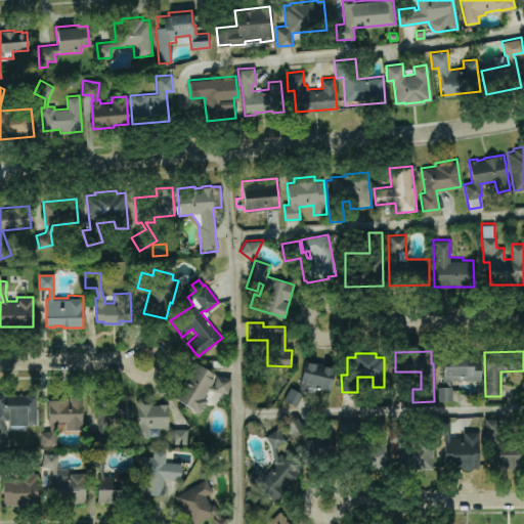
[(480,360),(480,380),(450,380),(450,381),(449,381),(451,386),(451,400),(438,401),(437,387),(447,386),(445,381),(439,381),(438,375),(442,375),(442,354),(466,354),(466,357),(472,357),(472,360),(480,360)]
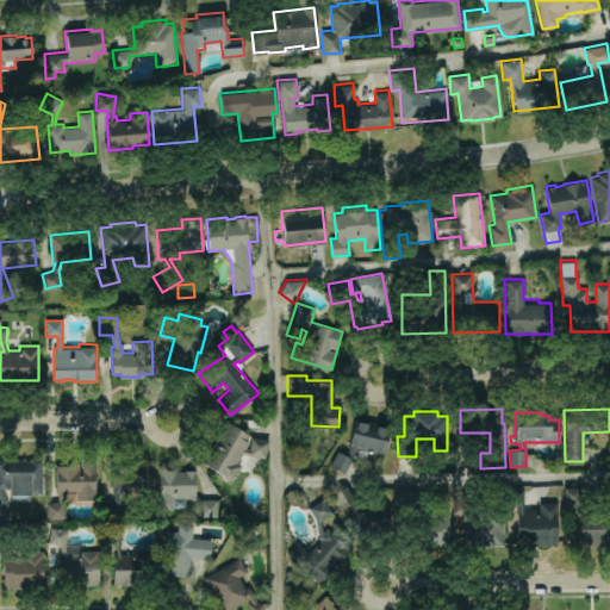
[(383,453),(388,427),(355,418),(347,450),(350,452),(348,456),(337,450),(329,465),(344,474),(354,458),(353,456),(354,454),(365,456),(366,448),(383,453)]
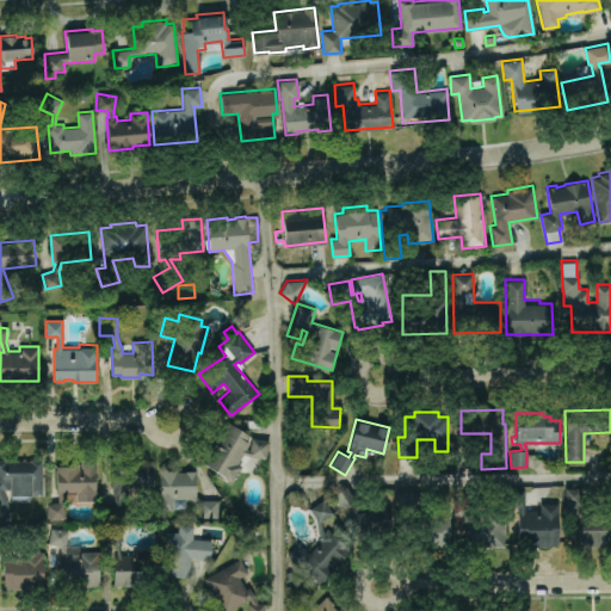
[(227,421),(202,462),(233,481),(241,466),(238,463),(242,454),(265,458),(269,440),(252,437),(250,449),(246,449),(250,443),(246,440),(250,434),(227,421)]
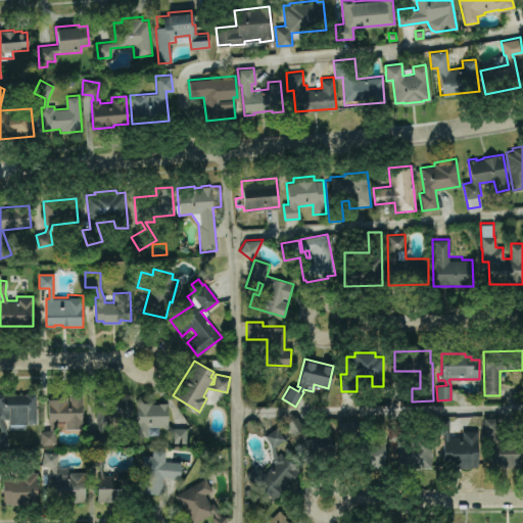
[(82,391),(83,429),(65,429),(65,421),(54,421),(55,430),(56,442),(42,445),(40,431),(50,429),(50,421),(49,421),(48,398),(59,398),(59,396),(66,396),(66,401),(69,401),(69,391),(82,391)]
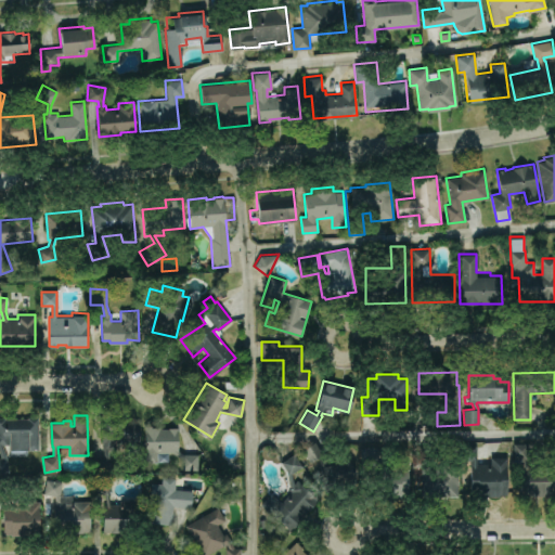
[(38,416),(38,450),(9,450),(9,444),(2,444),(7,457),(9,472),(0,473),(0,456),(1,456),(0,453),(0,416),(5,416),(5,418),(27,418),(27,416),(38,416)]
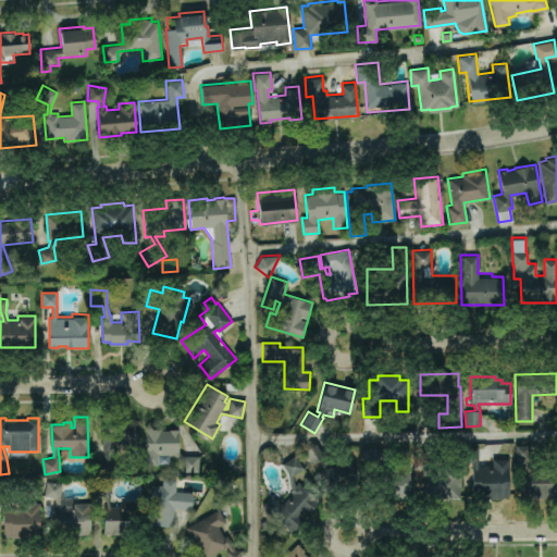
[(139,422),(140,444),(116,445),(116,450),(108,450),(109,457),(112,472),(95,475),(90,459),(103,456),(102,423),(139,422)]
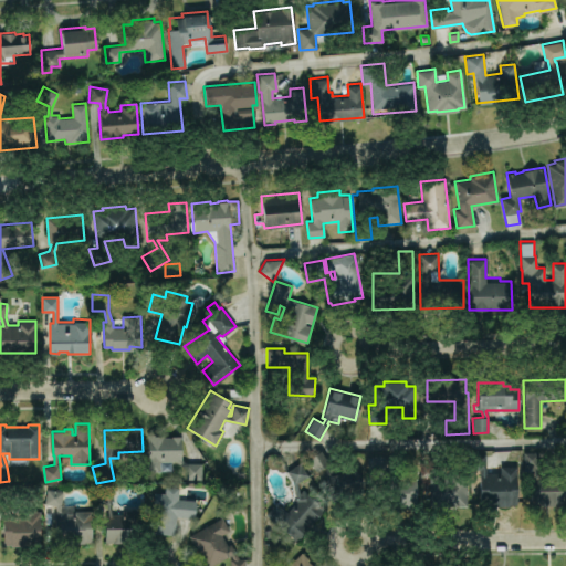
[(147,433),(148,471),(173,471),(173,461),(176,461),(185,467),(185,479),(201,479),(201,462),(186,462),(181,459),(181,435),(171,435),(171,436),(164,436),(164,435),(160,435),(159,433),(147,433)]
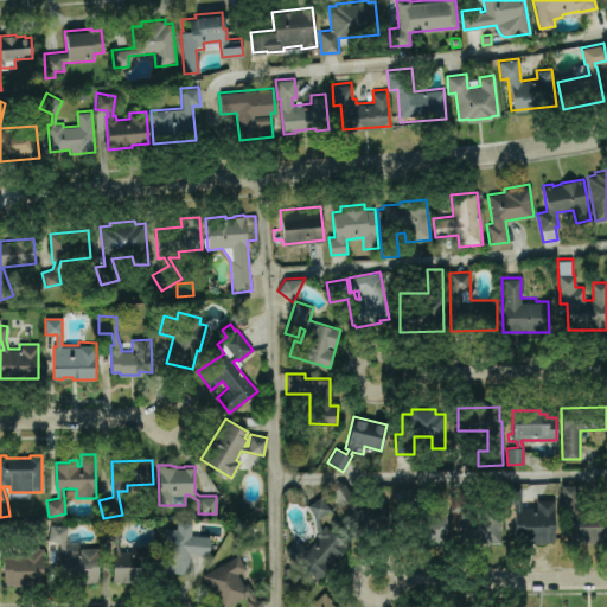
[(391,496),(397,537),(352,544),(347,508),(343,502),(339,505),(330,491),(344,481),(355,497),(351,498),(353,500),(391,496)]
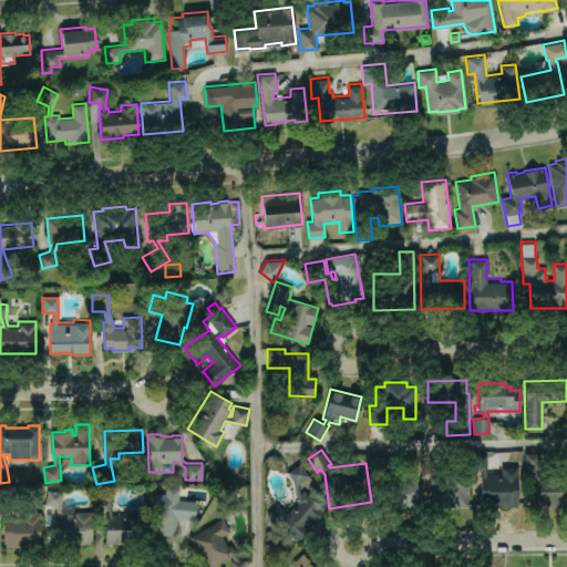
[(566,506),(566,480),(537,480),(536,452),(524,452),(524,470),(532,470),(533,507),(566,506)]
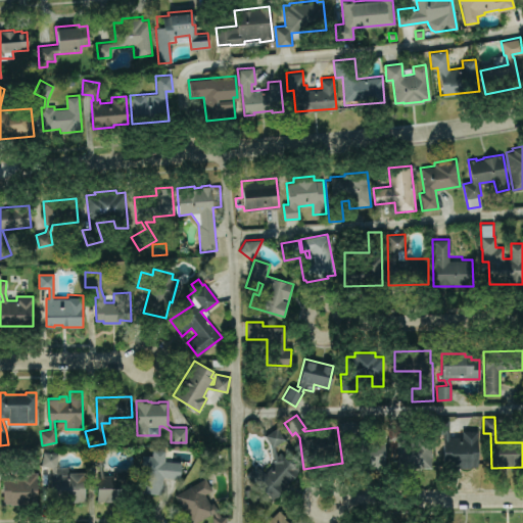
[(477,430),(478,467),(443,468),(443,434),(436,434),(436,419),(449,419),(449,436),(462,436),(462,431),(477,430)]
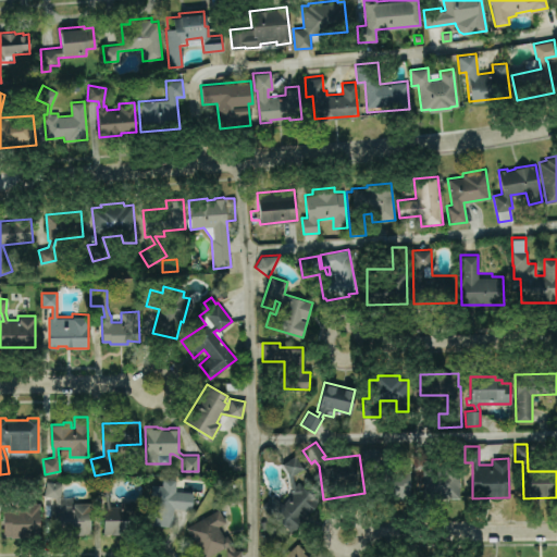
[(410,463),(410,496),(373,496),(372,465),(363,465),(362,449),(379,449),(379,463),(410,463)]
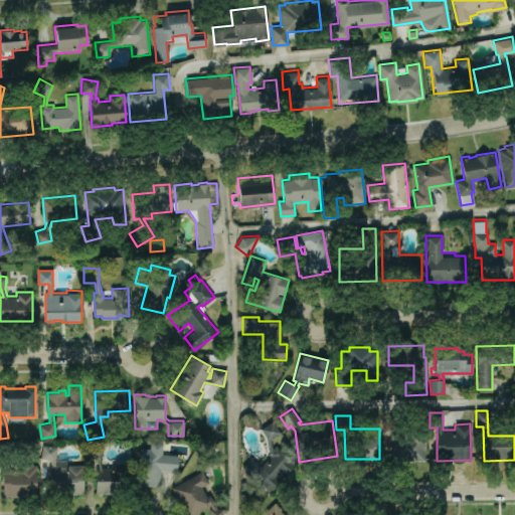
[(424,460),(424,431),(395,431),(395,416),(382,416),(382,433),(390,433),(390,460),(424,460)]
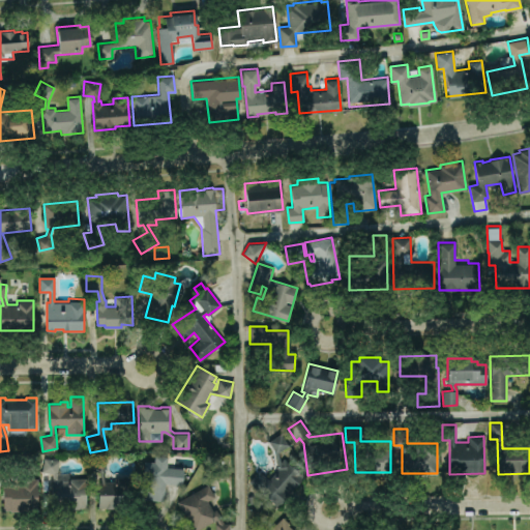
[(277,509),(289,496),(287,493),(302,474),(284,459),(281,462),(278,451),(289,445),(282,433),(269,441),(274,449),(277,465),(276,467),(278,469),(268,479),(258,470),(247,482),(277,509)]
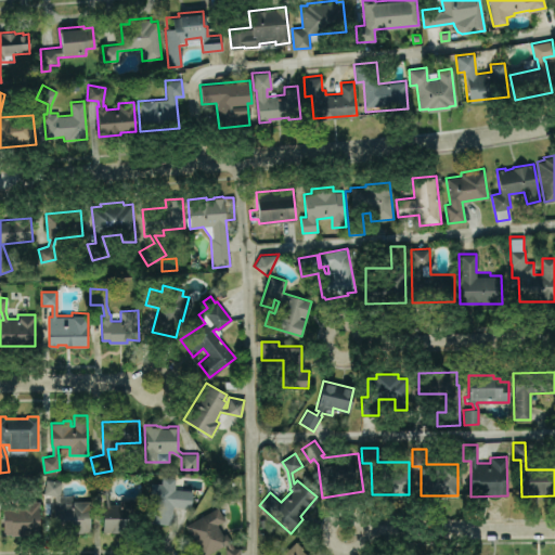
[(171,524),(173,505),(191,507),(192,490),(175,489),(176,477),(162,476),(162,483),(152,482),(147,521),(171,524)]
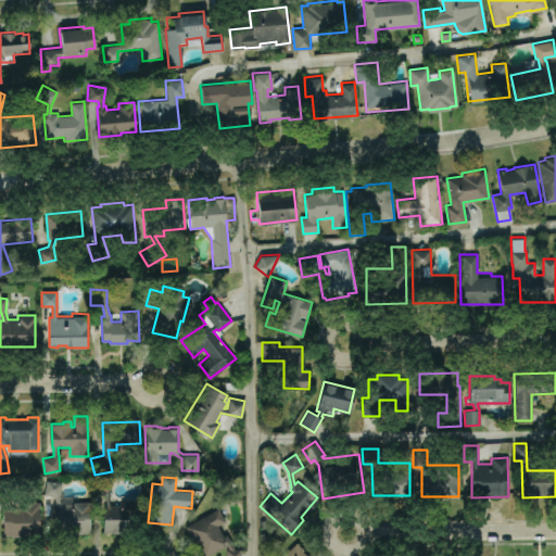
[(103,533),(102,505),(105,504),(104,495),(95,492),(99,478),(113,483),(109,496),(110,507),(123,507),(122,503),(139,502),(140,532),(103,533)]
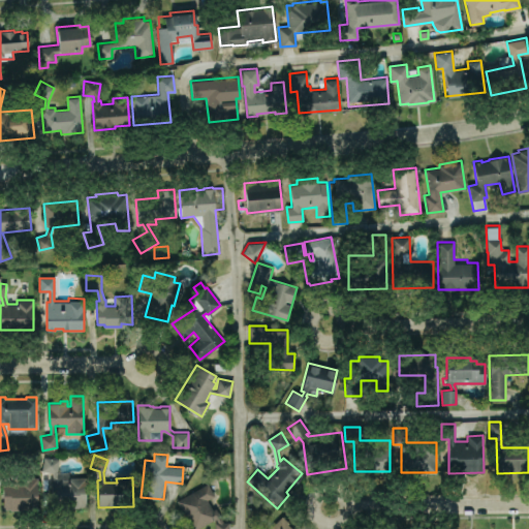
[(37,508),(37,478),(23,478),(23,479),(8,480),(7,457),(0,457),(0,468),(4,468),(4,479),(2,479),(3,508),(10,508),(10,510),(29,510),(29,508),(37,508)]
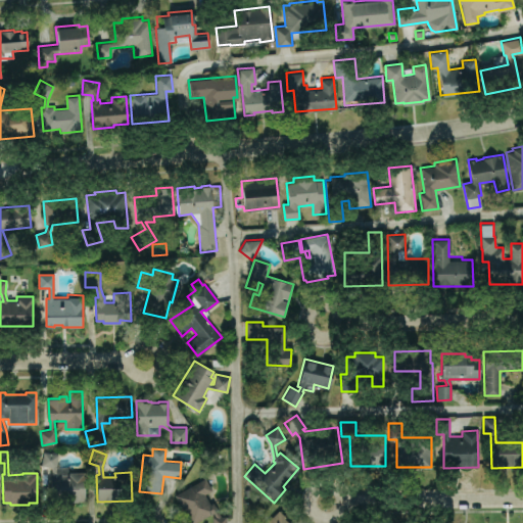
[(85,502),(84,472),(68,472),(67,467),(56,467),(58,453),(52,452),(52,453),(44,452),(42,465),(52,467),(52,473),(51,473),(51,500),(68,500),(68,502),(85,502)]
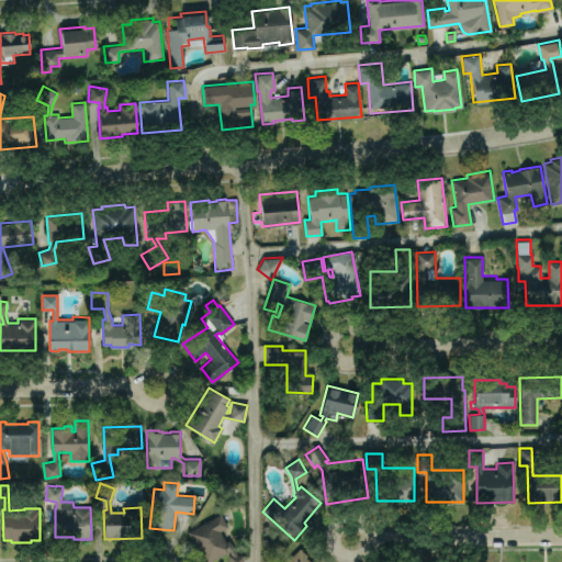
[(189,531),(205,561),(208,561),(228,550),(231,553),(228,553),(228,561),(243,561),(243,553),(237,553),(233,548),(238,544),(234,537),(226,541),(223,535),(228,531),(220,515),(189,531)]
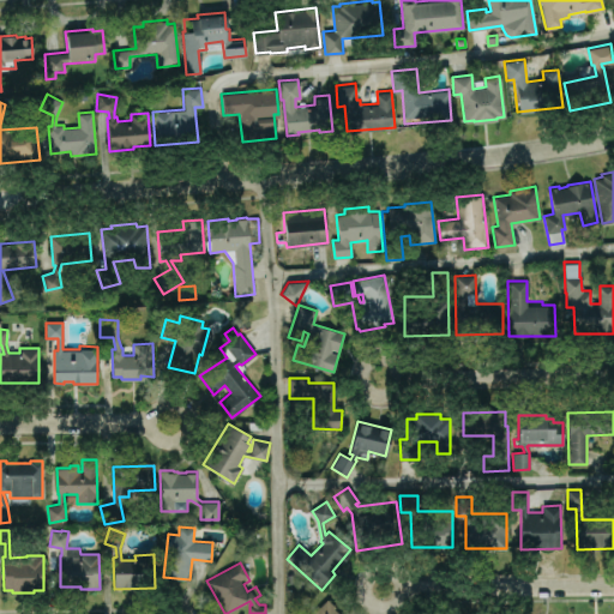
[(341,613),(335,608),(336,607),(327,599),(312,613),(305,613),(302,612),(300,613),(341,613)]
